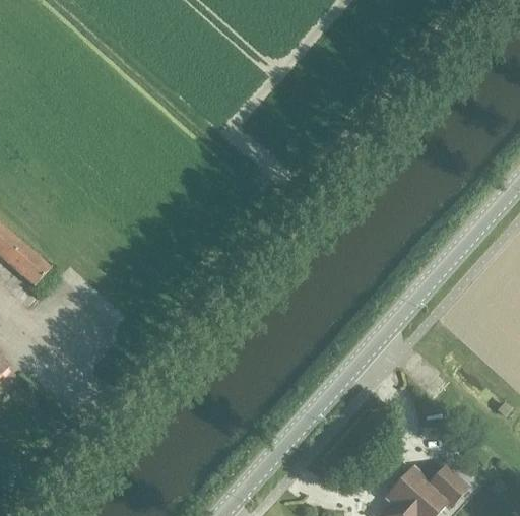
[(0,254),(36,285),(52,267),(0,221),(0,254)]
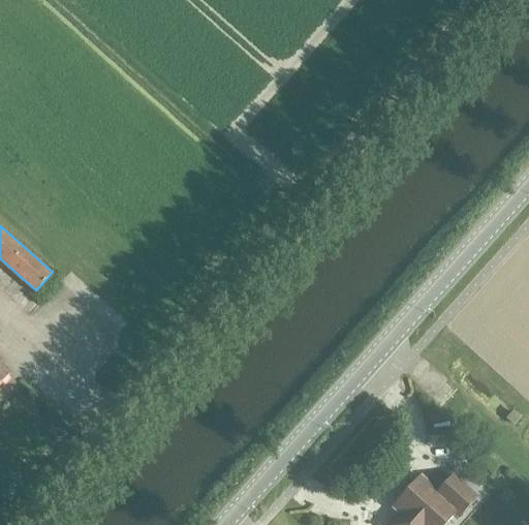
[(0,384),(11,372),(0,362),(0,332),(1,331),(0,330),(0,384)]
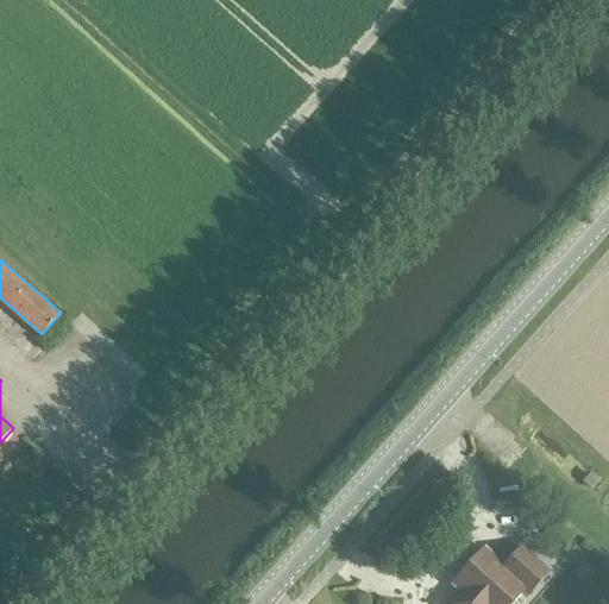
[(591,469),(586,473),(596,482),(601,477),(591,469)]
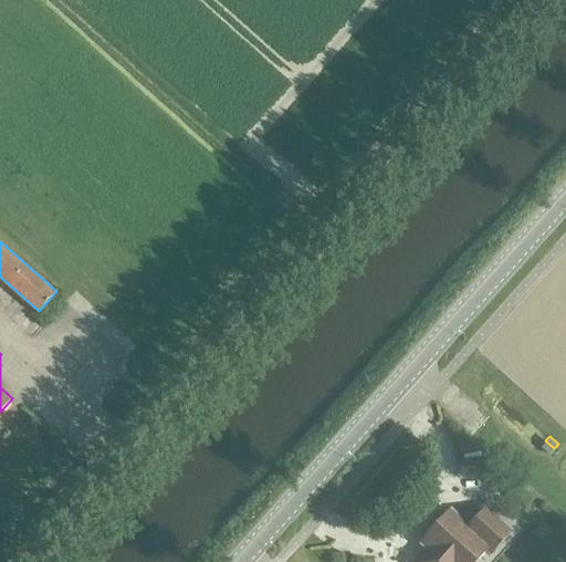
[(554,448),(545,440),(542,445),(549,453),(554,448)]
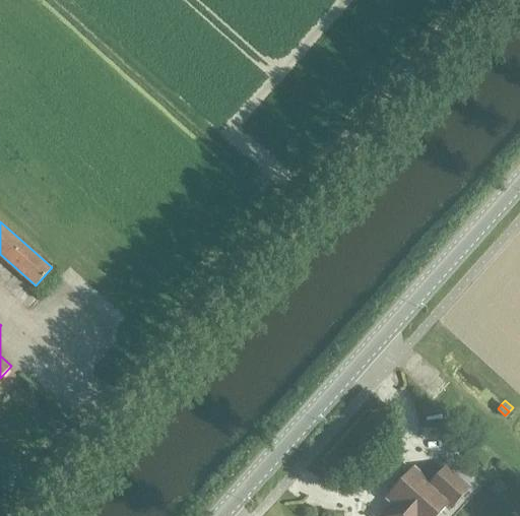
[(409,470),(404,471),(405,476),(397,485),(392,485),(393,490),(388,496),(394,501),(384,512),(384,515),(435,515),(448,502),(452,505),(470,485),(447,464),(430,484),(421,476),(425,474),(414,465),(409,470)]
